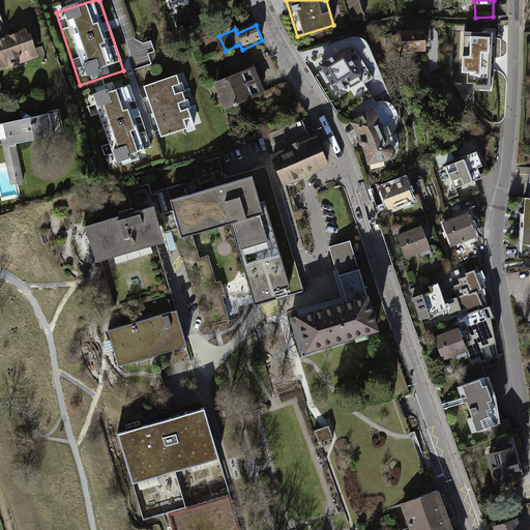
[(423,30),(402,32),(403,52),(424,50),(423,30)]
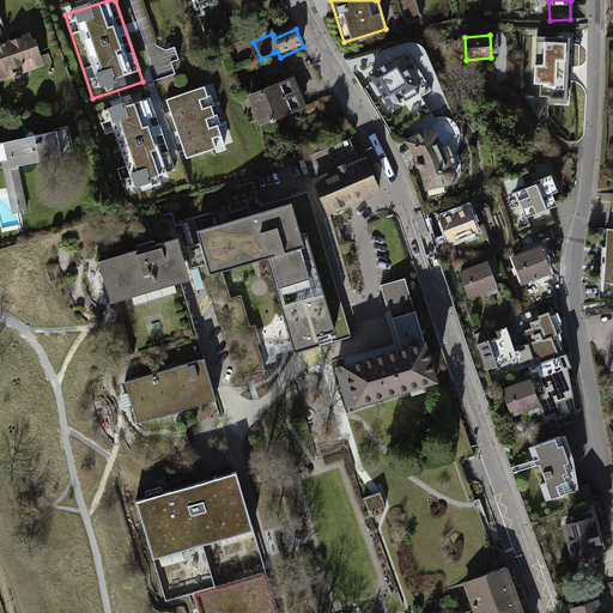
[(32,37),(0,47),(0,84),(43,70),(32,37)]
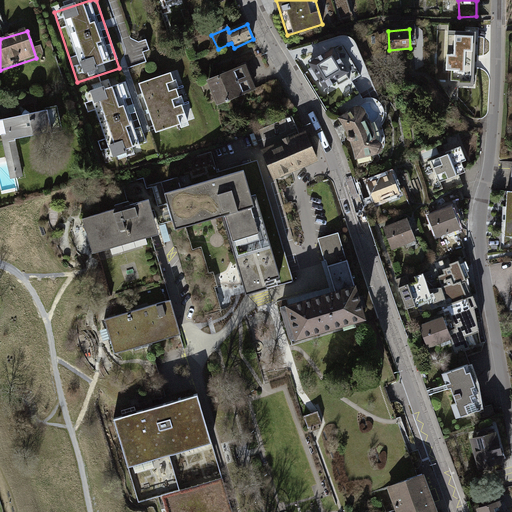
[(473,34),(448,33),(446,69),(451,70),(451,81),(471,81),(472,61),(470,61),(471,52),(472,52),(473,34)]
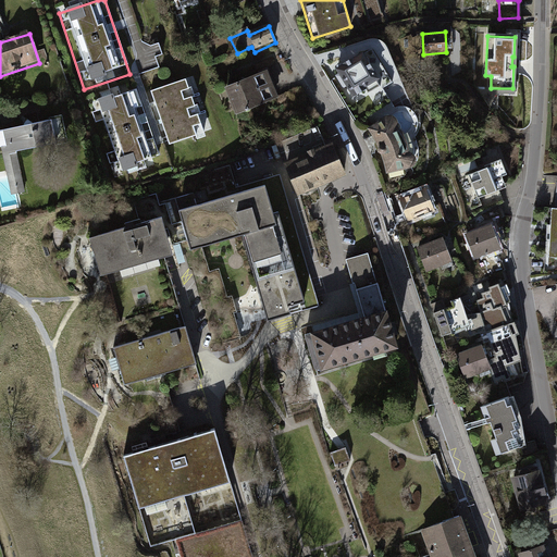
[(364,57),(366,57),(368,57),(370,60),(369,62),(368,63),(378,78),(376,78),(381,86),(381,85),(383,88),(393,83),(372,48),(362,54),(364,57)]
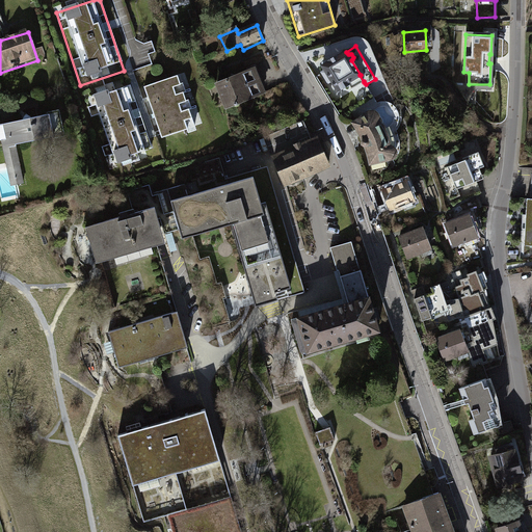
[(328,62),(322,65),(325,70),(321,72),(328,83),(331,81),(338,90),(348,84),(351,89),(364,82),(360,75),(361,75),(351,60),(352,59),(353,57),(351,54),(349,54),(348,54),(346,52),(346,51),(338,57),(337,56),(328,61),(328,62)]
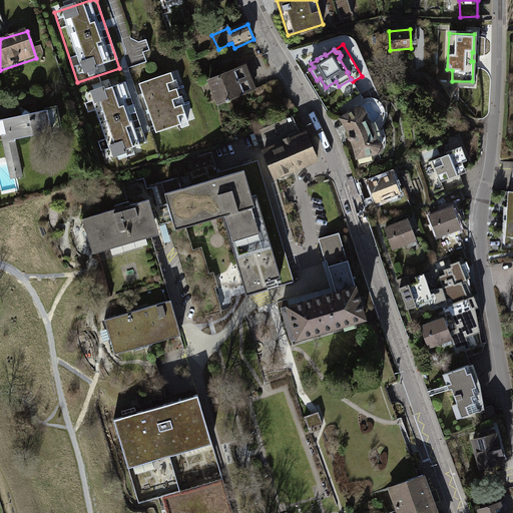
[(214,76),(206,78),(215,103),(255,89),(251,79),(249,73),(246,64),(214,76)]
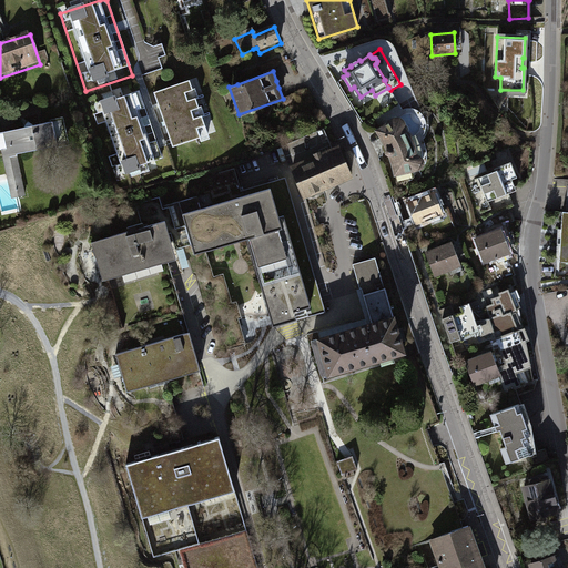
[(210,140),(192,83),(155,95),(173,151),(210,140)]
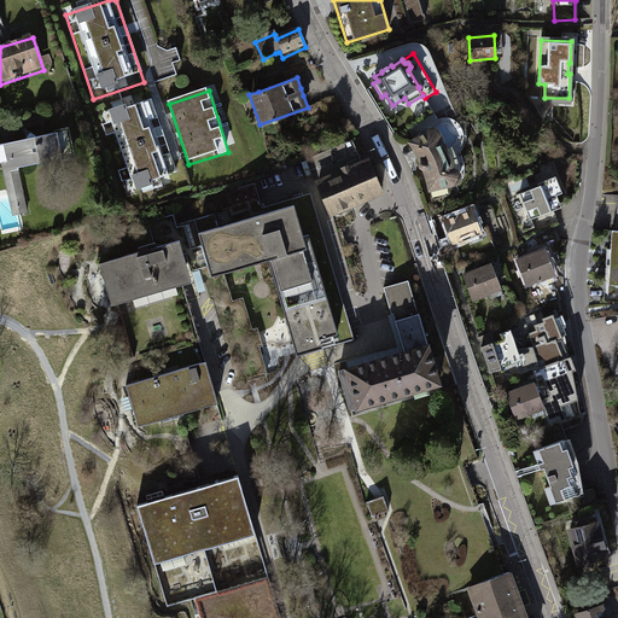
[(178,180),(149,97),(99,112),(127,197),(178,180)]
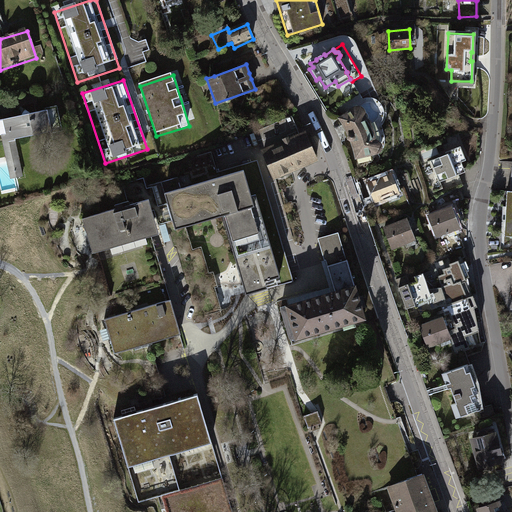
[(352,111),(340,118),(343,124),(346,129),(349,134),(348,135),(348,136),(348,137),(348,138),(348,139),(349,140),(350,140),(351,141),(352,141),(353,144),(354,148),(355,154),(356,158),(359,163),(359,164),(360,165),(361,165),(362,165),(369,162),(371,161),(372,160),(373,159),(372,157),(371,154),(377,152),(378,152),(379,151),(380,150),(381,149),(381,148),(381,146),(380,144),(379,143),(378,142),(376,141),(375,141),(374,137),(373,132),(372,128),(369,123),(366,119),(364,116),(364,115),(364,114),(364,112),(363,110),(362,108),(360,107),(359,107),(357,107),(356,107),(354,108),(353,109),(352,111)]
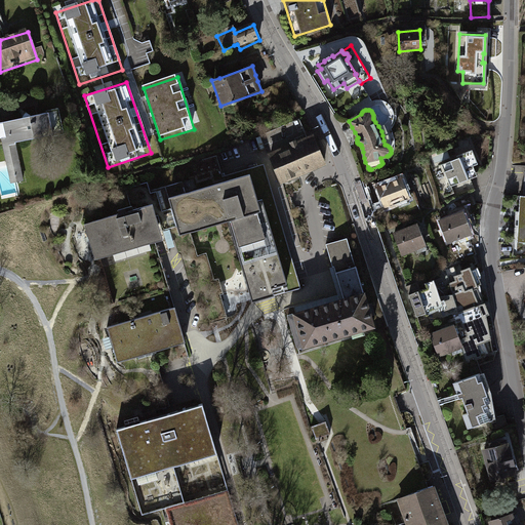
[(51,115),(0,125),(0,135),(10,185),(24,182),(15,145),(56,136),(51,115)]
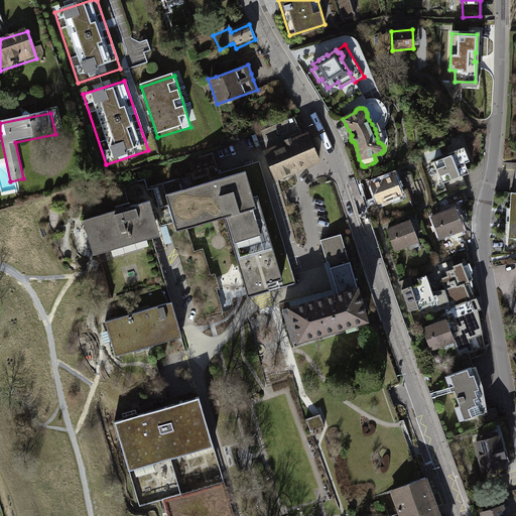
[(293,117),(257,132),(276,178),(318,160),(307,134),(302,137),(293,117)]
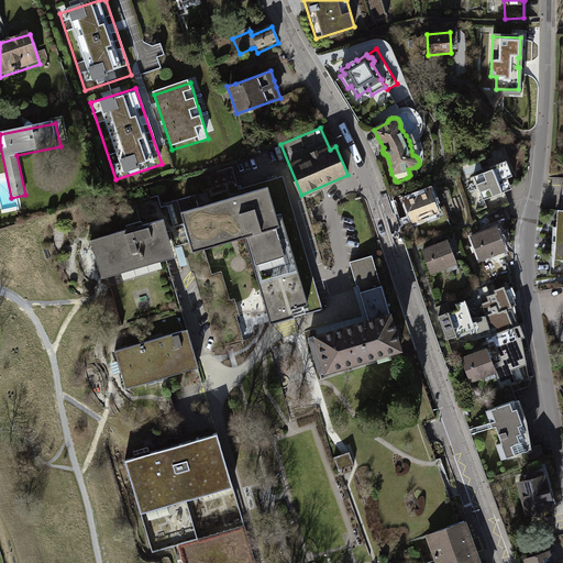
[(490,169),(474,176),(483,200),(511,188),(507,178),(512,176),(507,161),(489,167),(490,169)]
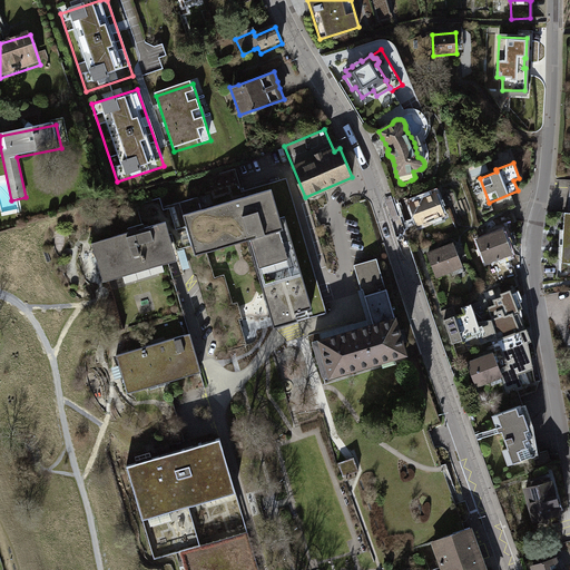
[(197,197),(179,203),(184,215),(183,215),(195,255),(194,255),(205,292),(209,291),(215,311),(217,310),(229,351),(246,346),(246,345),(245,345),(237,321),(242,320),(242,318),(239,318),(236,304),(237,303),(236,303),(231,304),(222,276),(224,276),(223,275),(213,278),(205,253),(247,239),(274,327),(324,313),(285,179),(255,189),(256,194),(199,210),(196,198),(197,198),(197,197)]
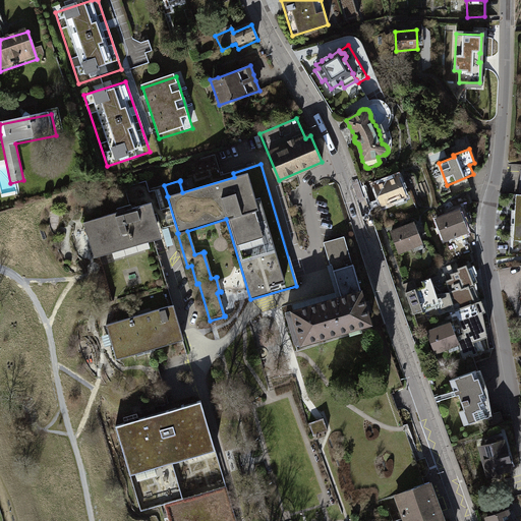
[(398,177),(374,186),(383,206),(395,200),(397,206),(406,201),(404,196),(405,196),(398,177)]
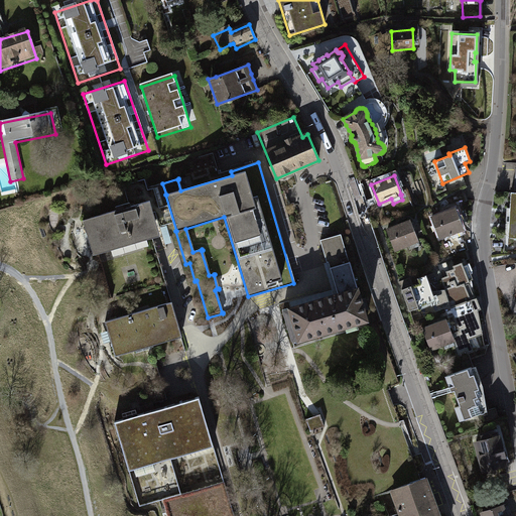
[(126,246),(135,278),(161,270),(155,251),(156,251),(152,237),(160,235),(150,201),(131,206),(130,203),(116,207),(117,210),(83,220),(93,255),(126,246)]
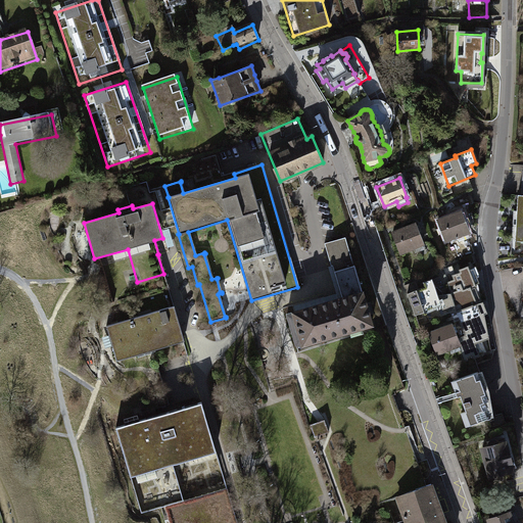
[(461,211),(438,221),(445,240),(469,231),(461,211)]
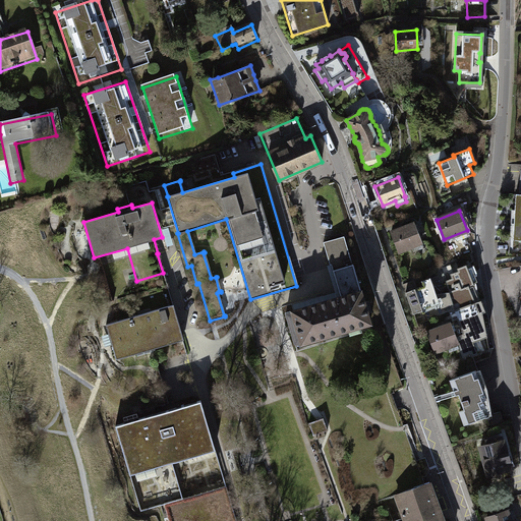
[(414,223),(392,232),(399,252),(422,243),(414,223)]
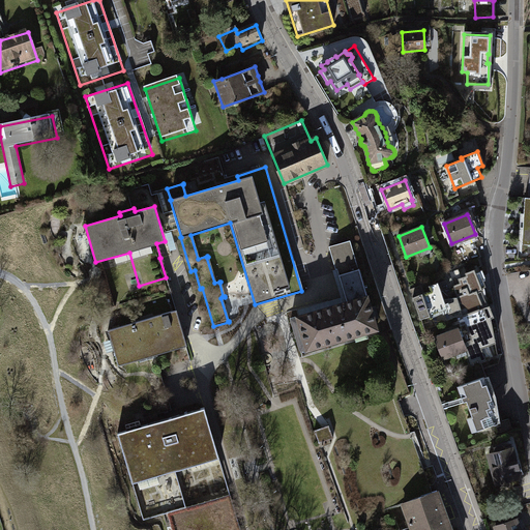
[(358,268),(350,240),(329,246),(335,269),(337,268),(340,274),(339,275),(347,301),(291,318),(290,319),(291,320),(291,321),(299,350),(300,350),(302,350),(377,328),(359,269),(358,268)]
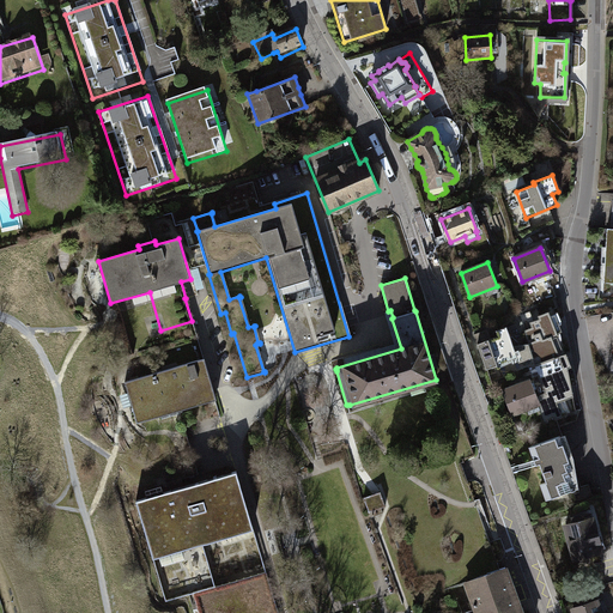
[(528,343),(529,344),(542,339),(542,340),(560,333),(557,313),(556,313),(554,310),(548,311),(539,315),(538,309),(530,313),(530,311),(520,316),(528,343)]
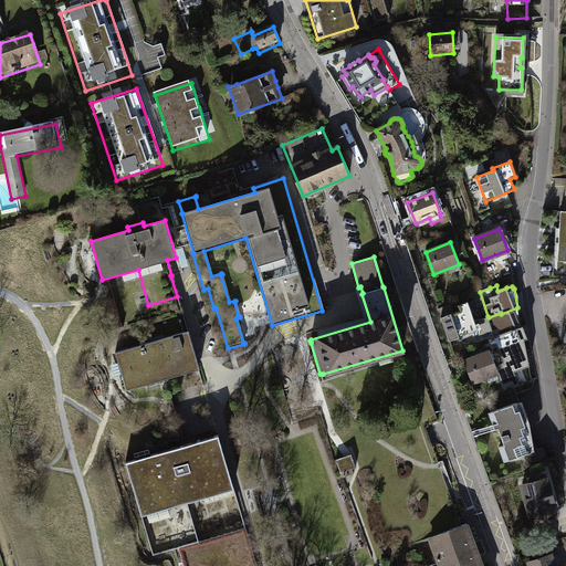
[(177,296),(148,305),(159,339),(115,353),(126,390),(200,368),(189,331),(187,331),(177,296)]
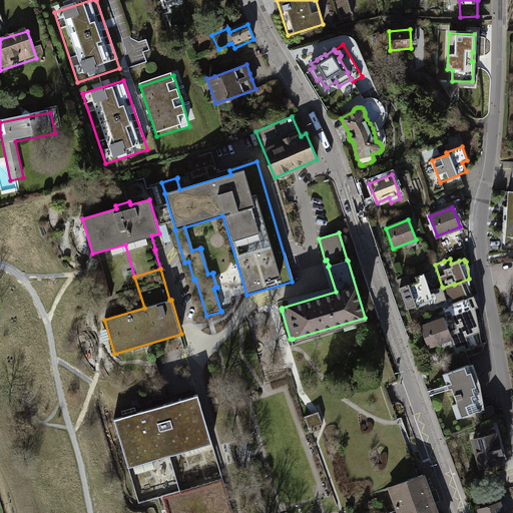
[(404,278),(397,281),(411,319),(439,308),(442,307),(442,309),(448,306),(443,288),(442,287),(442,288),(442,289),(431,292),(427,281),(426,278),(411,284),(410,280),(405,282),(404,278)]
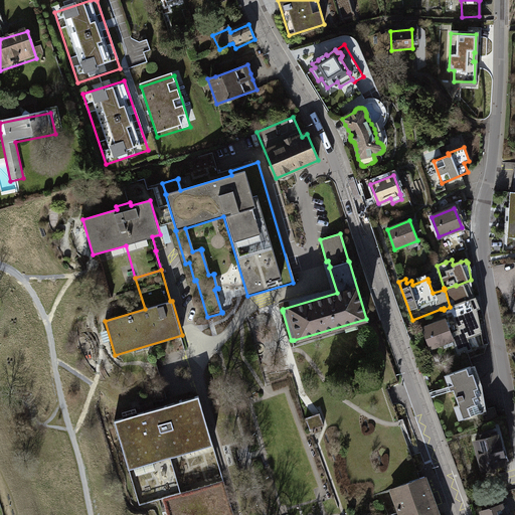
[(475,298),(471,280),(456,286),(456,285),(445,289),(450,307),(475,298)]
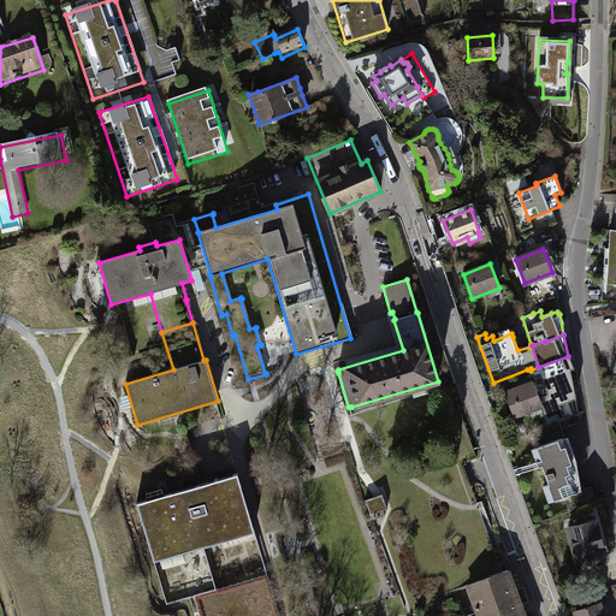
[(538,367),(531,371),(533,375),(539,373),(540,377),(548,395),(539,400),(542,406),(549,424),(557,420),(558,422),(579,414),(570,369),(574,368),(569,355),(568,356),(538,367)]
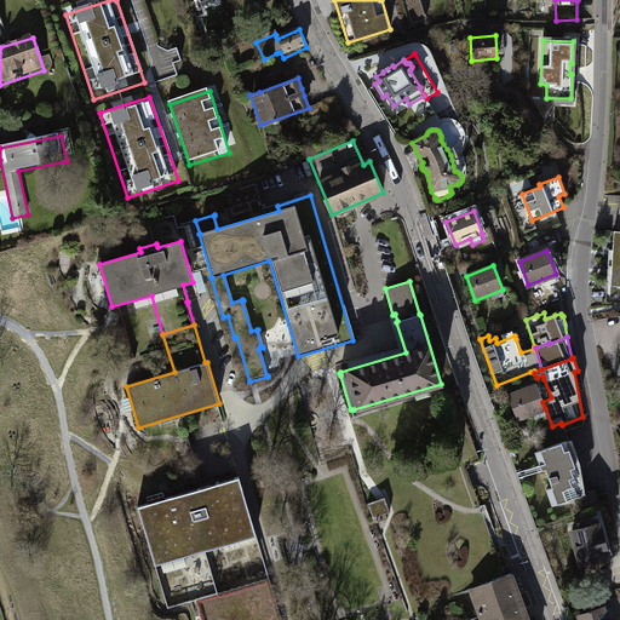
[(537,385),(509,396),(518,419),(545,408),(543,402),(537,385)]
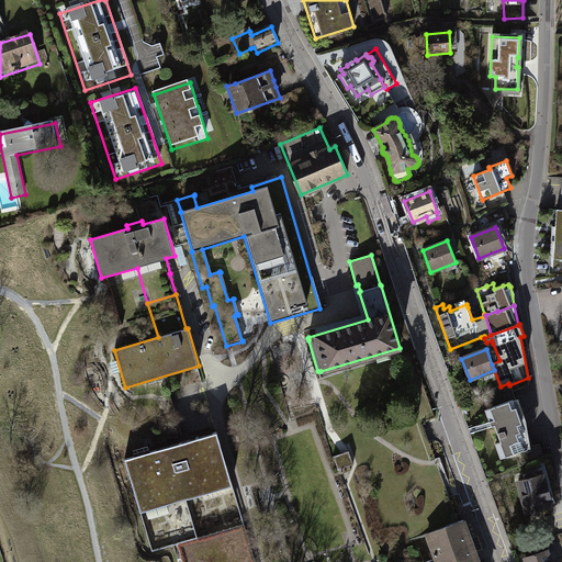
[(514,400),(485,409),(491,424),(492,427),(495,426),(501,442),(496,444),(501,459),(527,449),(520,431),(525,430),(514,400)]
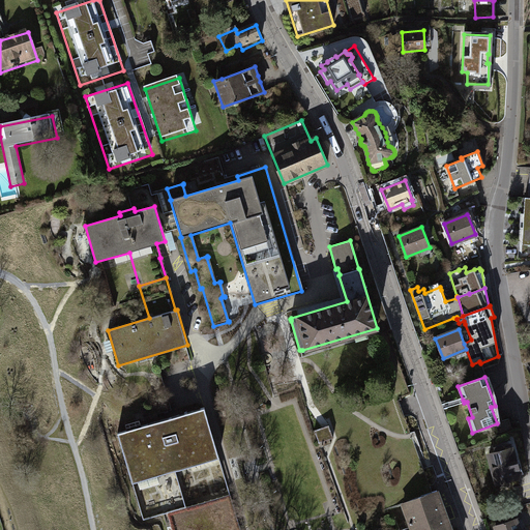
[(117,434),(133,482),(218,457),(204,407),(117,434)]
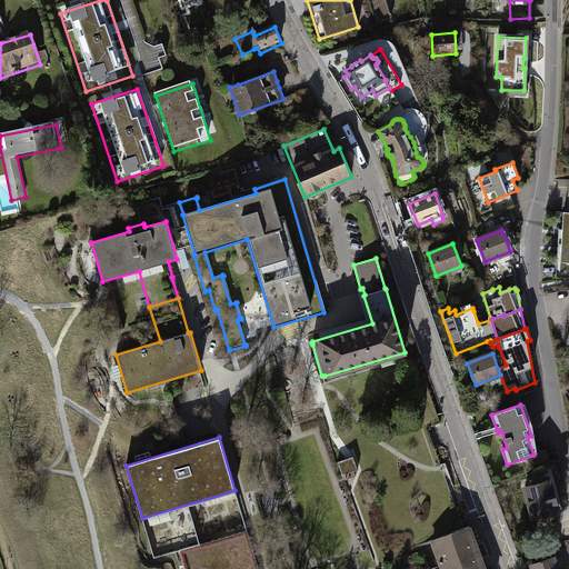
[(353,456),(338,461),(342,476),(358,470),(353,456)]
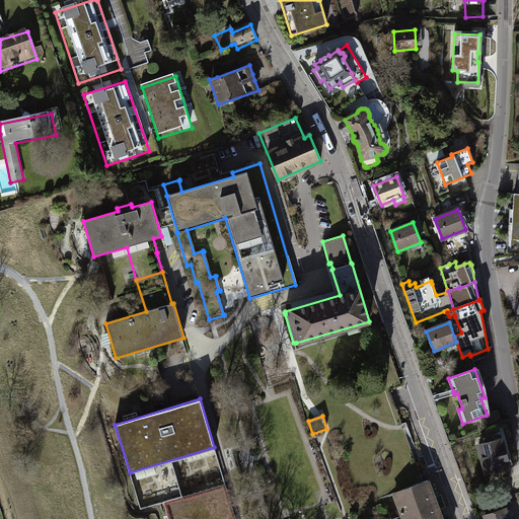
[(494,441),(493,436),(484,438),(486,443),(478,445),(487,472),(509,466),(502,439),(494,441)]
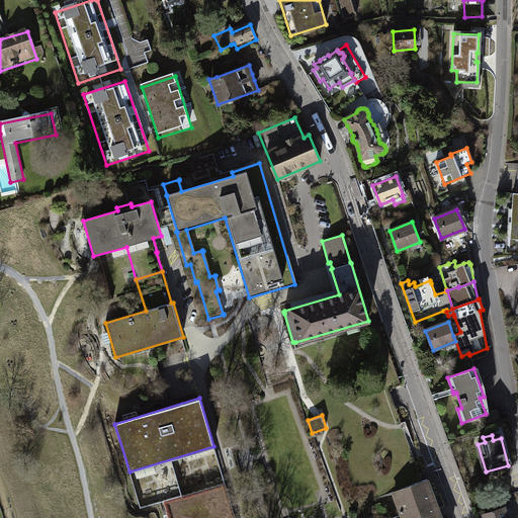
[(412,486),(394,492),(403,517),(441,517),(427,480),(423,481),(412,485),(412,486)]
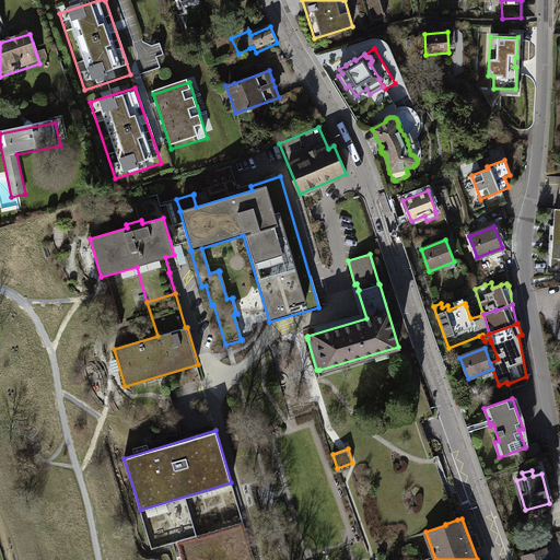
[(254,559),(243,522),(176,541),(182,559),(254,559)]
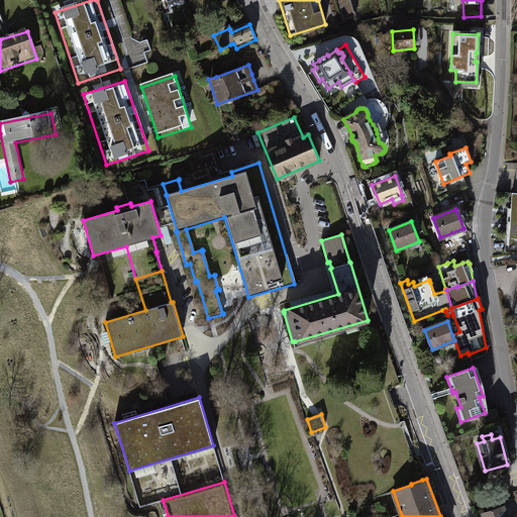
[(510,516),(506,506),(483,514),(484,516),(510,516)]
